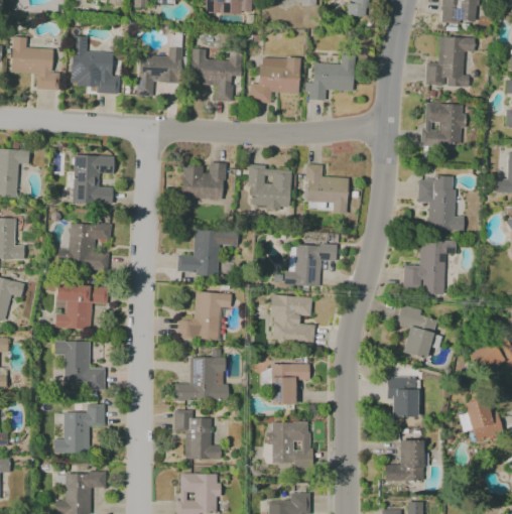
[(253,0),(253,10),(245,10),(245,12),(208,12),(208,0),(253,0)]
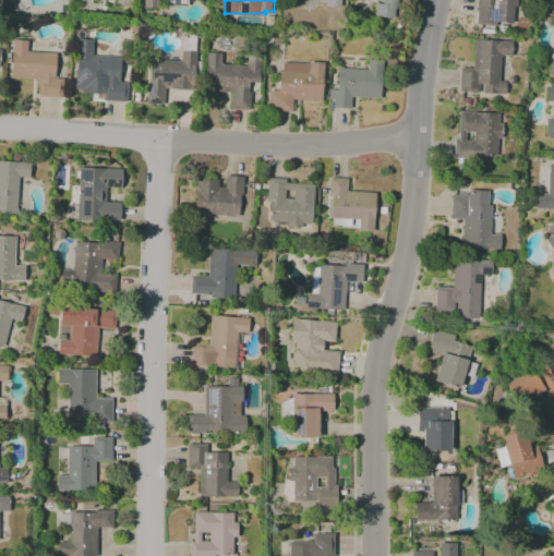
[(346,0),(346,10),(300,9),(300,0),(346,0)]
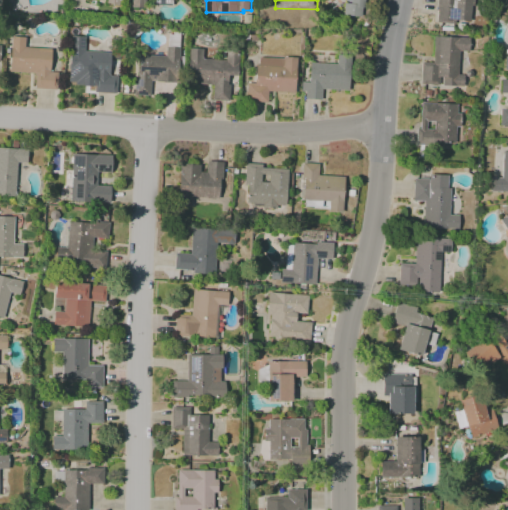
[(369,0),(368,14),(346,12),(347,1),(354,1),(354,0),(369,0)]
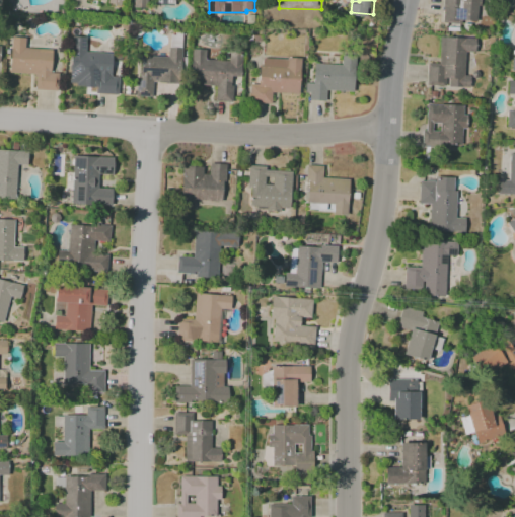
[(485,0),(485,4),(483,4),(482,25),(446,22),(447,0),(485,0)]
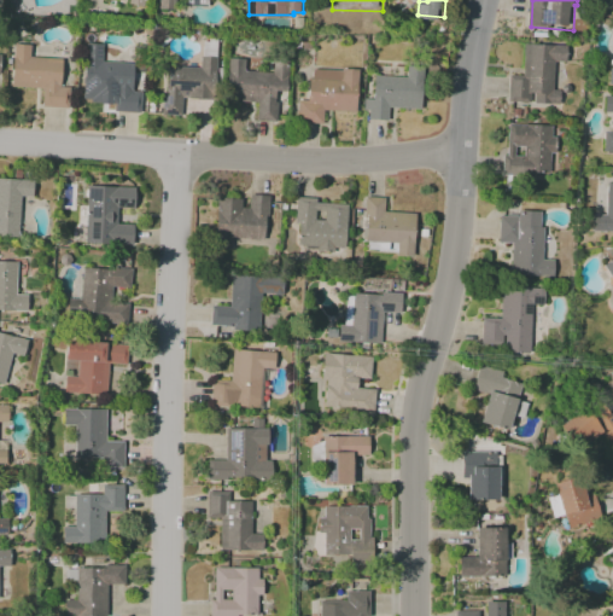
[(205,38),(212,38),(212,36),(222,36),(220,97),(186,96),(185,115),(167,114),(168,87),(170,87),(171,63),(204,65),(205,38)]
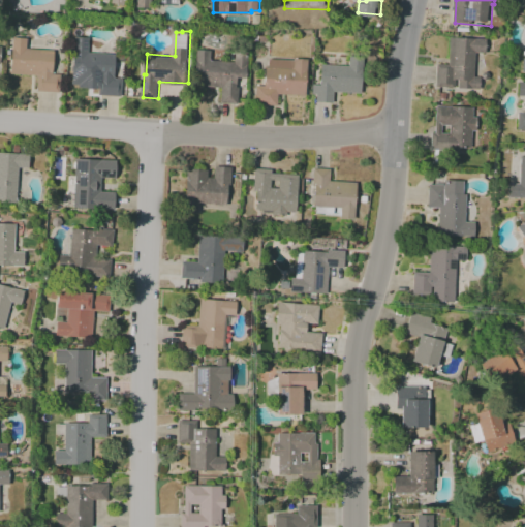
[(440,62),(451,63),(452,35),(489,36),(488,52),(479,52),(477,75),(483,75),(482,87),(461,86),(461,78),(458,78),(458,86),(439,85),(440,62)]
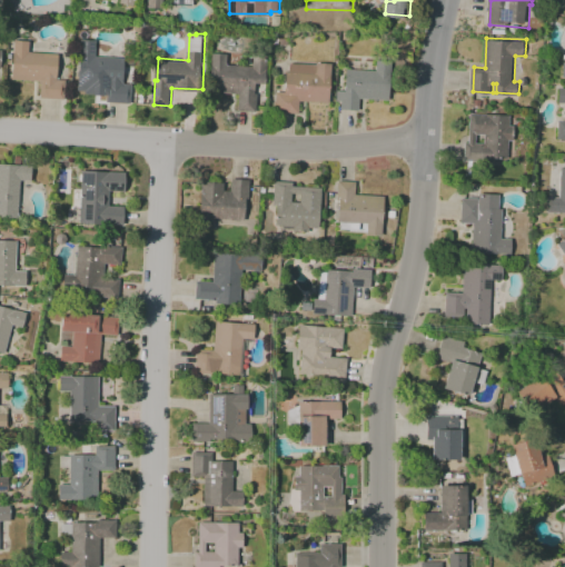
[(60,78),(69,79),(68,99),(42,97),(43,81),(15,79),(17,39),(33,40),(32,49),(61,51),(60,78)]
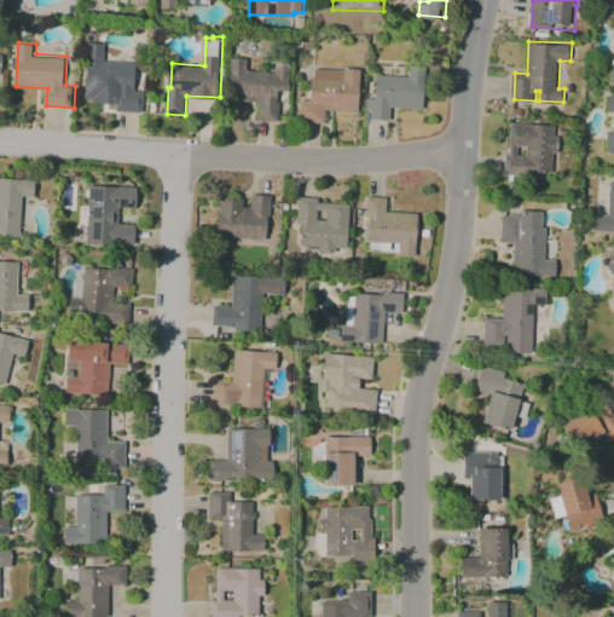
[(137,90),(146,91),(145,111),(119,109),(120,91),(88,90),(91,47),(106,47),(106,59),(138,61),(137,90)]
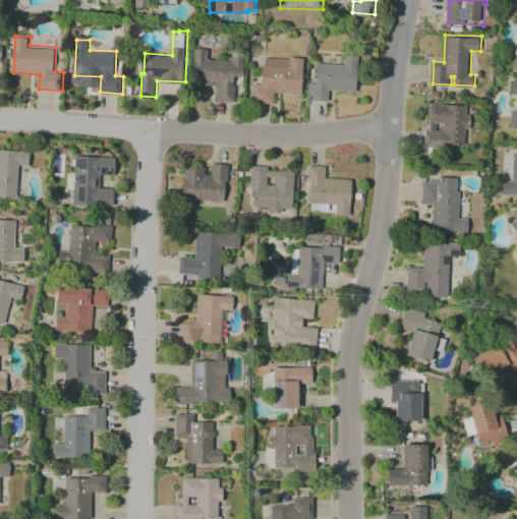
[(196,47),(210,48),(209,57),(233,59),(233,49),(247,50),(246,76),(238,76),(236,101),(219,101),(220,85),(194,83),(194,82),(196,47)]
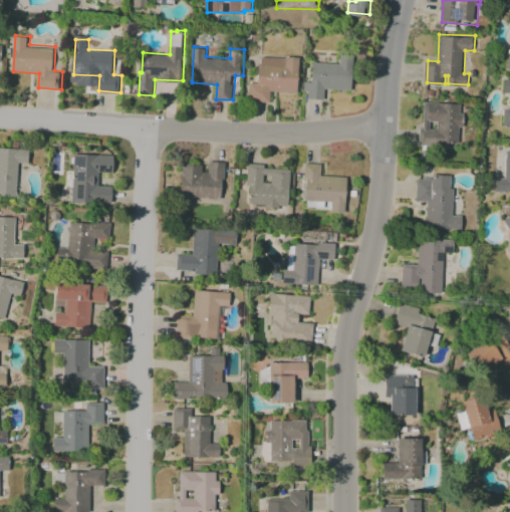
[(314,61),(341,62),(342,52),(355,53),(353,88),(327,87),(326,98),(309,97),(310,90),(306,90),(306,80),(313,81),(314,61)]
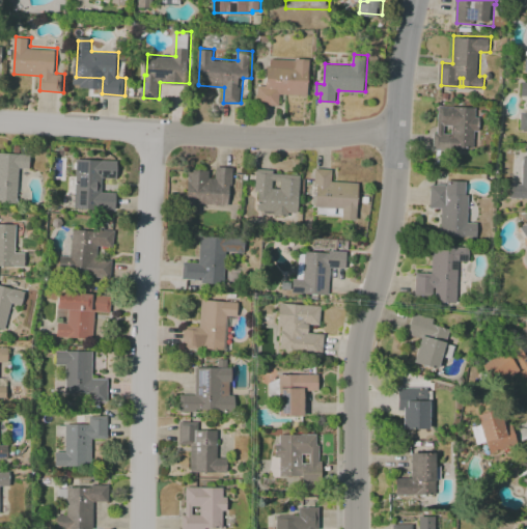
[(259,84),(268,85),(270,57),(297,58),(297,57),(312,58),(311,95),(283,94),(282,104),(258,103),(259,84)]
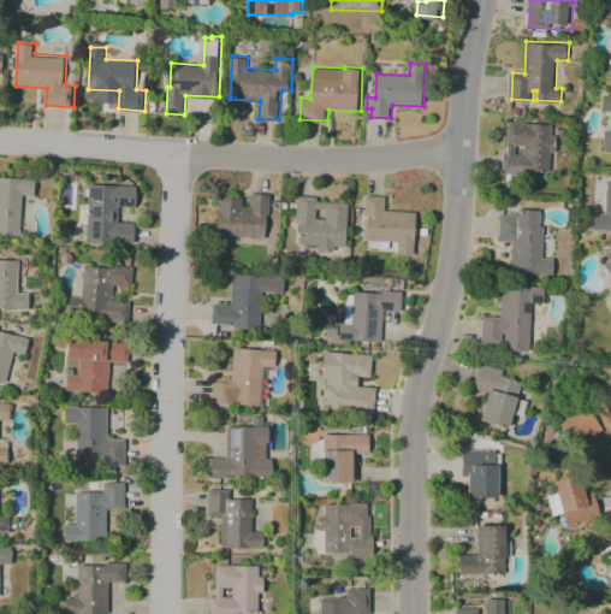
[(510,122),(555,123),(555,135),(561,135),(559,149),(553,149),(552,171),(532,170),(531,172),(505,171),(505,153),(509,153),(510,122)]
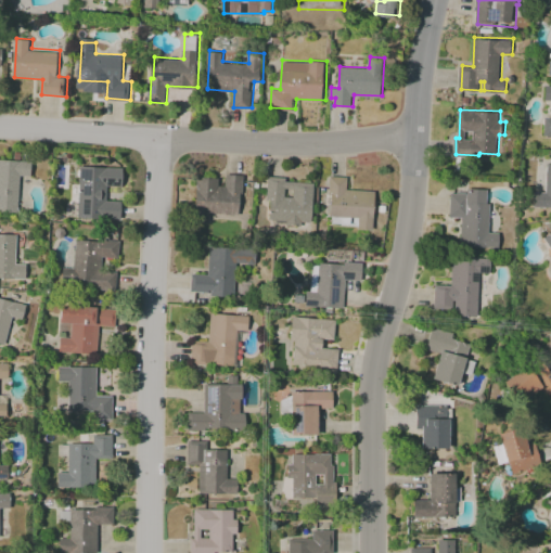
[(0,158),(34,161),(34,175),(23,175),(21,213),(0,211),(0,158)]
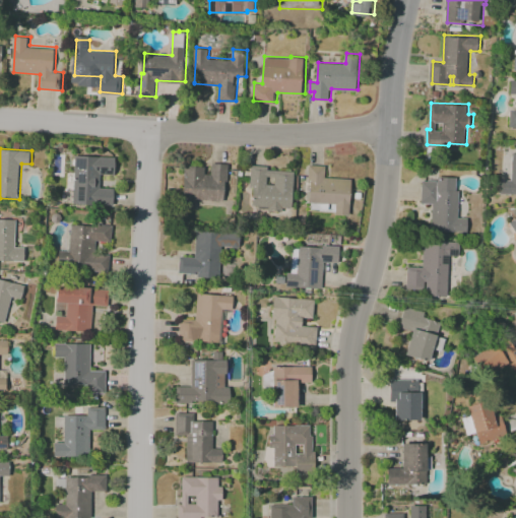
[(515,191),(503,191),(504,179),(513,179),(514,151),(515,151),(515,191)]
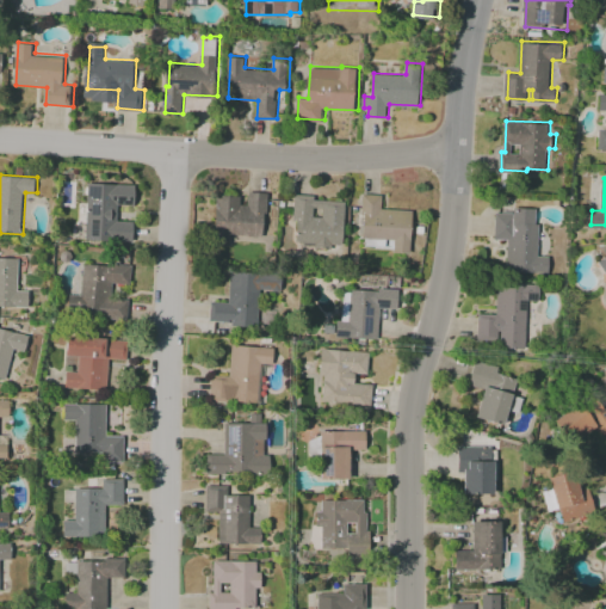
[(90,183),(138,183),(137,203),(121,203),(121,220),(136,220),(136,240),(88,239),(90,183)]
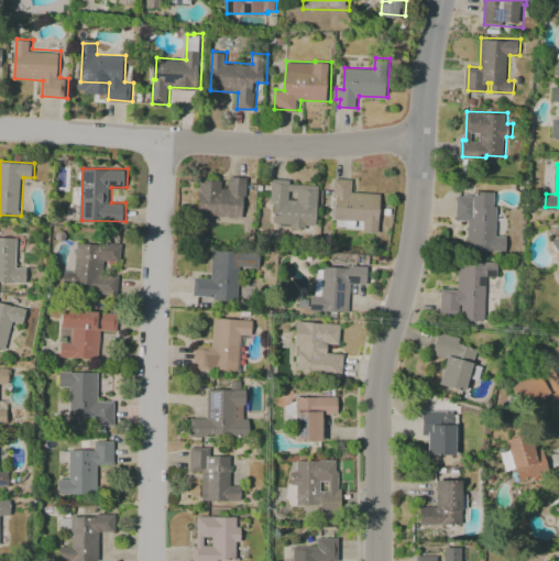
[(204,177),(225,179),(223,186),(230,186),(231,176),(250,177),(247,222),(216,219),(216,224),(199,223),(204,177)]
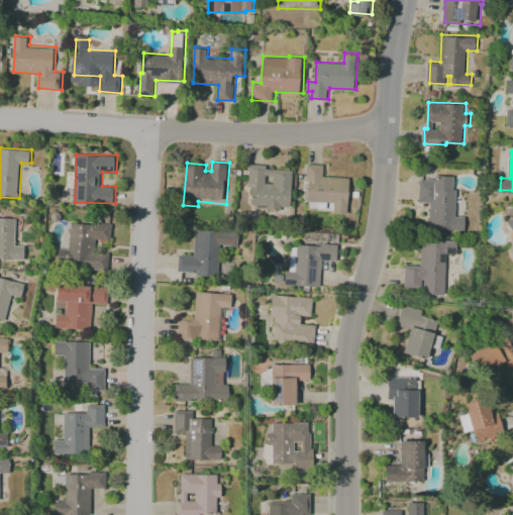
[(310,163),(327,164),(326,174),(354,176),(352,214),(334,213),(335,211),(320,210),(320,201),(308,201),(310,163)]
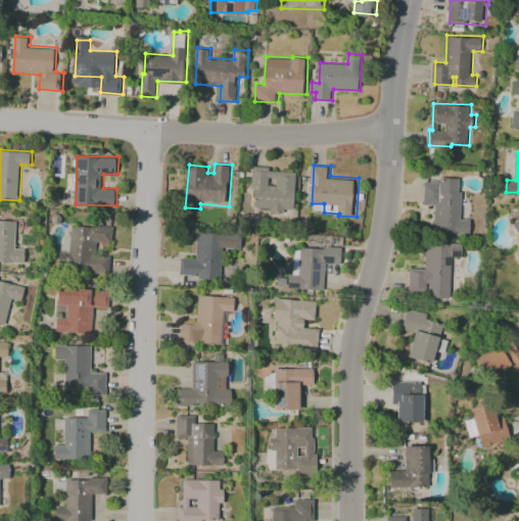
[(255,166),(273,167),(273,169),(299,171),(296,216),(252,212),(255,166)]
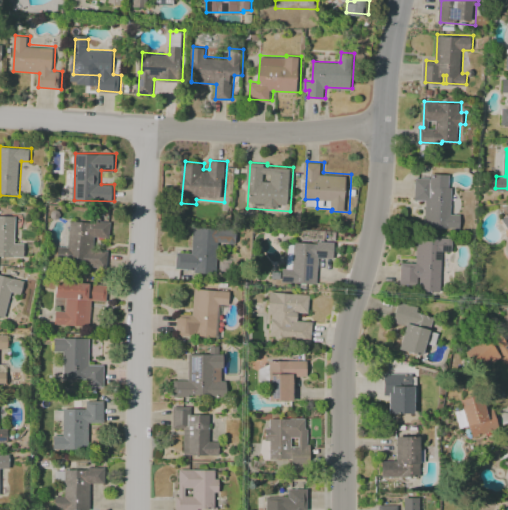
[(418,175),(432,176),(432,172),(452,173),(451,185),(454,185),(454,213),(463,213),(463,226),(426,225),(426,199),(418,199),(418,175)]
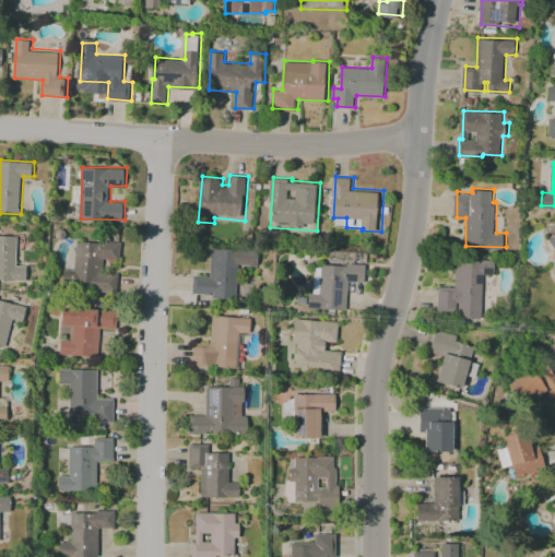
[(0,234),(20,234),(19,264),(28,264),(28,280),(0,279),(0,234)]
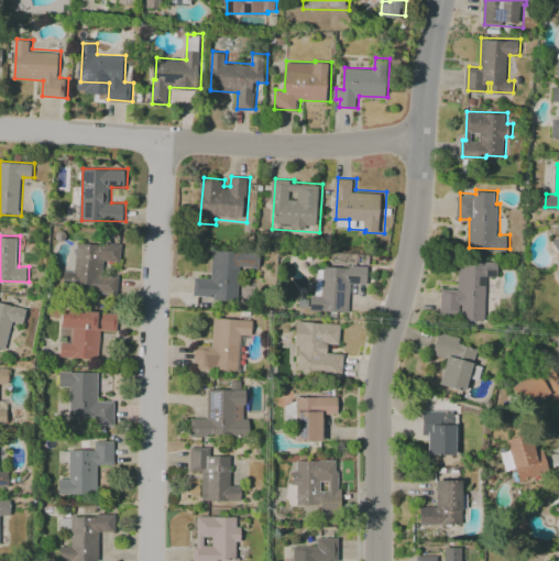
[(79,241),(106,243),(106,241),(125,243),(124,261),(107,259),(106,272),(123,273),(122,294),(76,290),(79,241)]
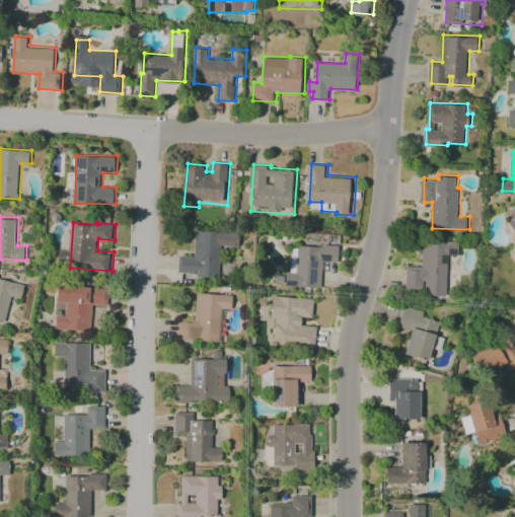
[(197,255),(198,229),(242,231),(241,248),(223,247),(222,274),(181,272),(182,254),(197,255)]
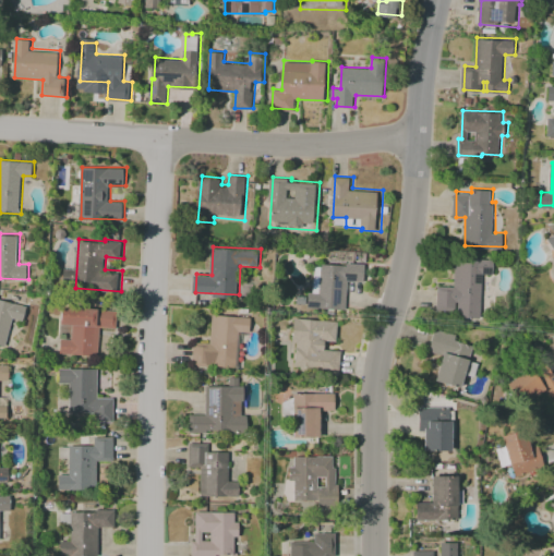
[(457,256),(495,257),(495,273),(484,273),(483,316),(438,315),(438,285),(456,285),(457,256)]
